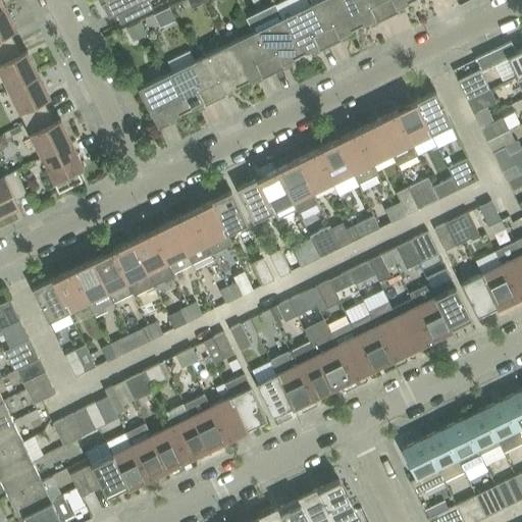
[(102,0),(103,2),(102,3),(108,15),(116,12),(121,22),(153,7),(149,0),(102,0)]
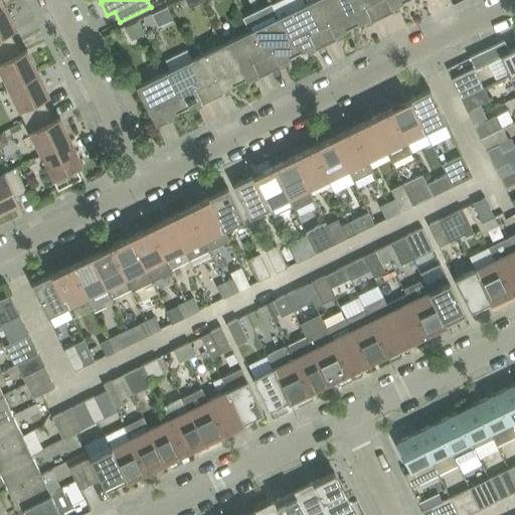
[(283,0),(273,5),(278,17),(307,3),(305,0),(283,0)]
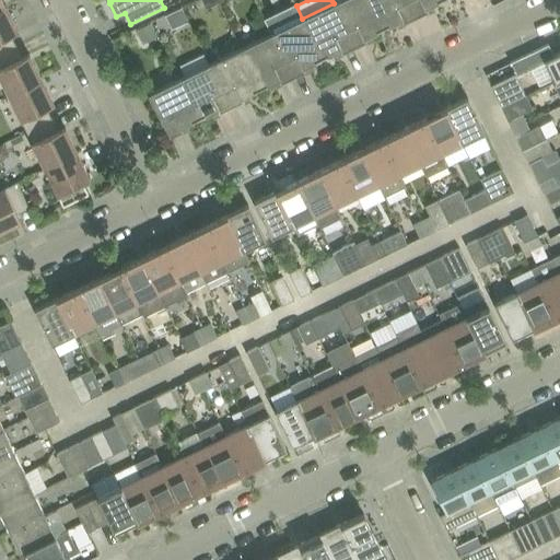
[(369,0),(339,0),(334,3),(356,48),(368,42),(364,36),(383,27),(369,0)]
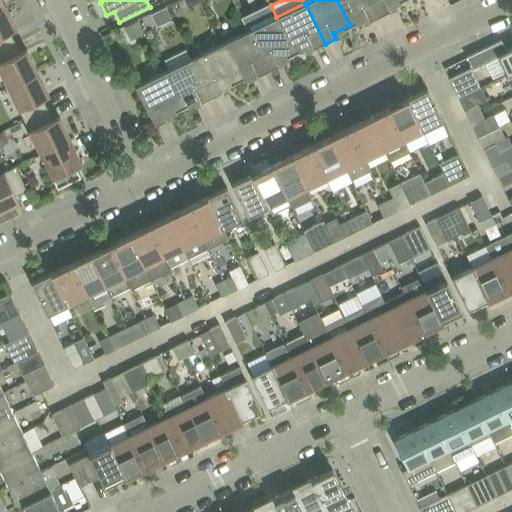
[(337,0),(350,25),(367,17),(367,18),(369,22),(381,16),(372,0),(337,0)]
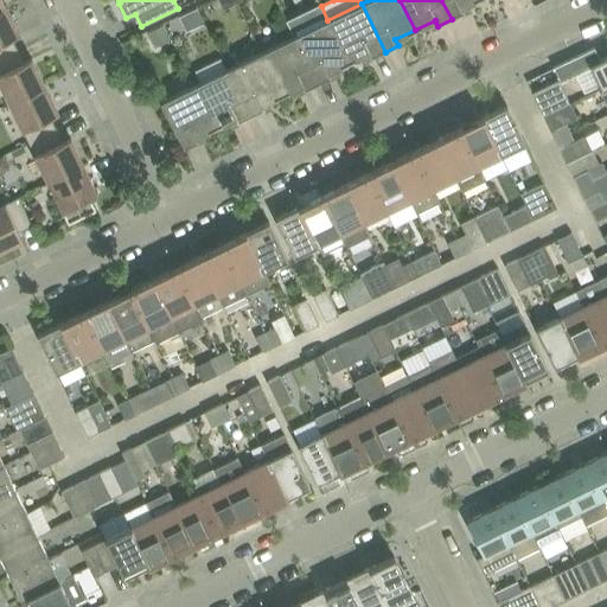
[(441,0),(452,19),(465,13),(461,7),(474,0),(441,0)]
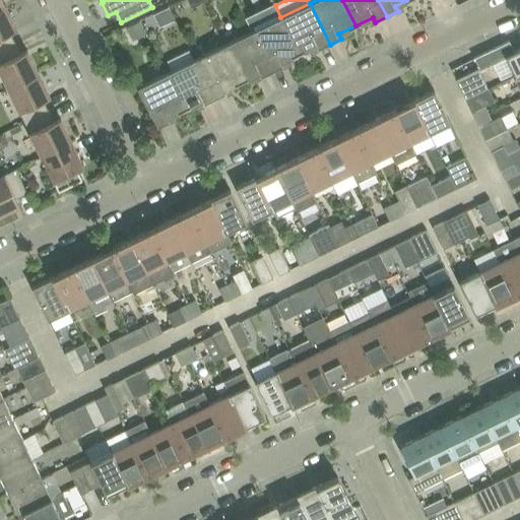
[(274,3),(246,17),(247,20),(252,30),(273,72),(284,67),(281,61),(299,53),(280,17),(275,6),(275,5),(274,3)]
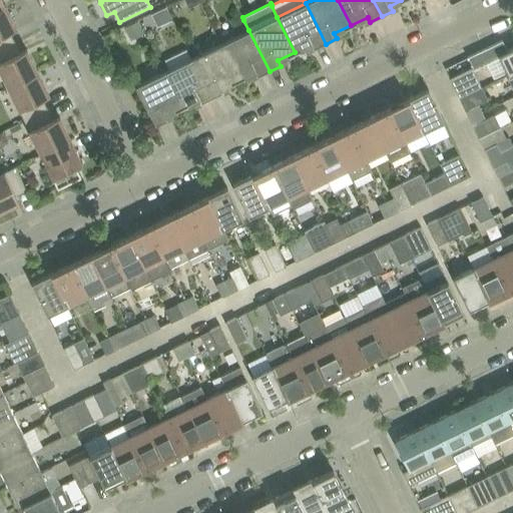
[(306,3),(277,17),(295,52),(312,44),(314,49),(326,44),(306,3)]
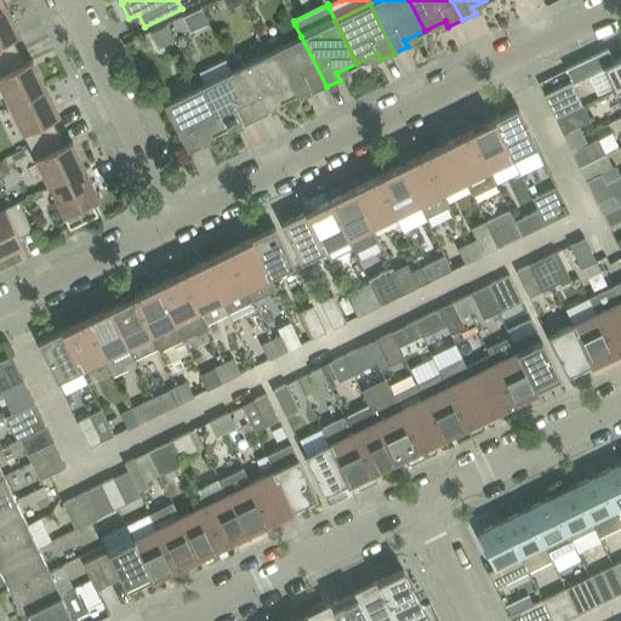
[(0,9),(0,60),(18,51),(12,38),(21,34),(7,6),(0,9)]
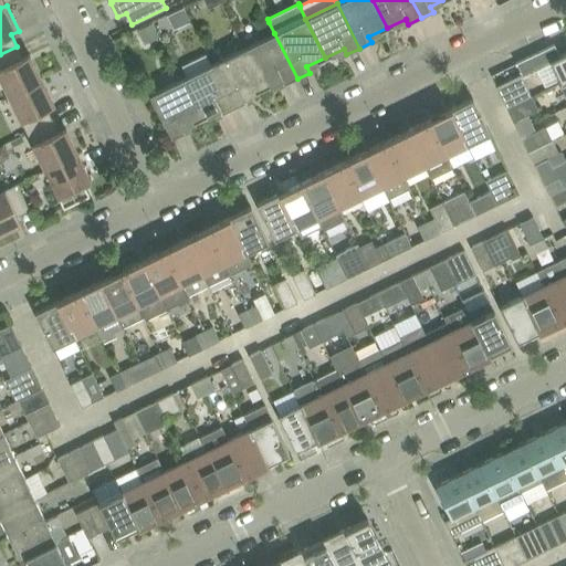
[(166,14),(174,29),(190,21),(182,7),(166,14)]
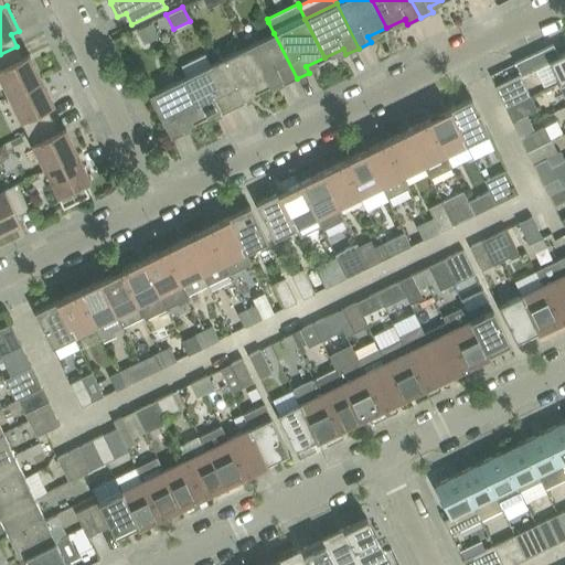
[(137,30),(145,44),(159,38),(151,22),(137,30)]
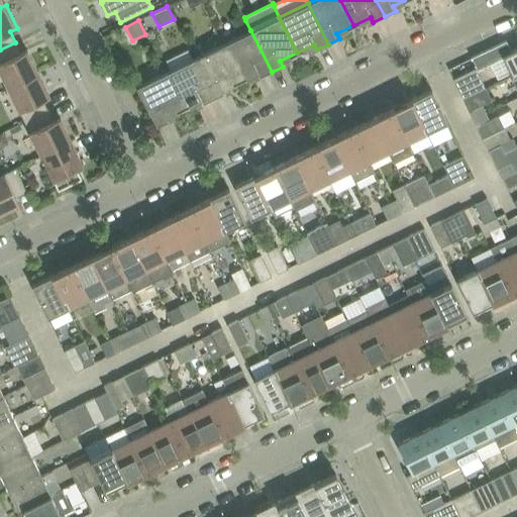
[(250,30),(222,44),(240,81),(257,72),(260,78),(272,72),(250,30)]
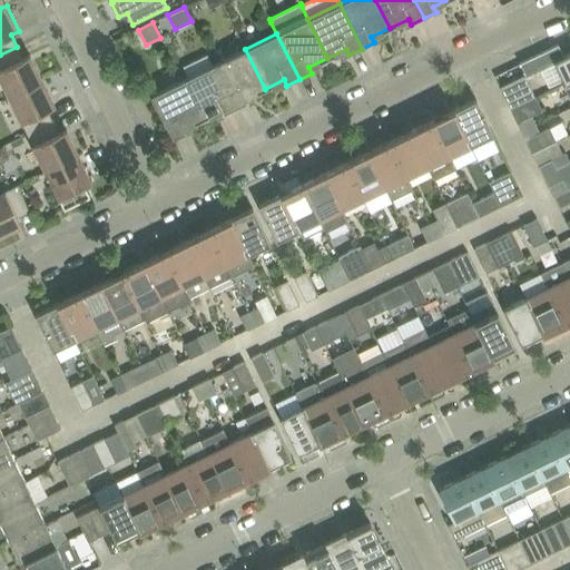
[(559,45),(520,62),(527,77),(556,64),(563,80),(564,82),(569,80),(569,52),(564,56),(559,45)]
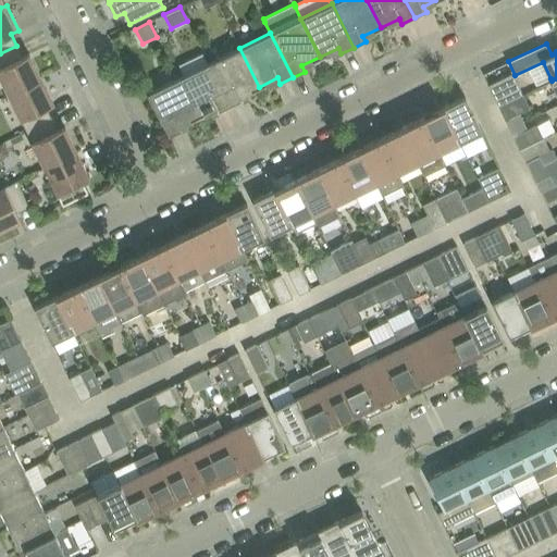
[(0,53),(0,75),(9,95),(42,78),(29,53),(22,57),(16,46),(0,53)]
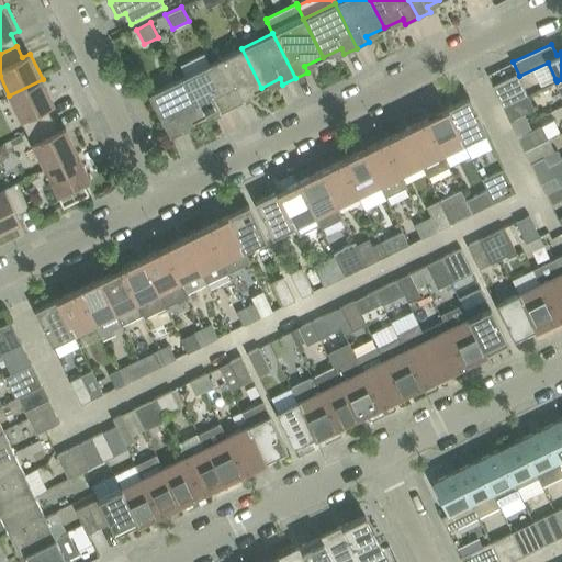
[(242,48),(211,64),(233,109),(246,102),(243,97),(261,88),(242,48)]
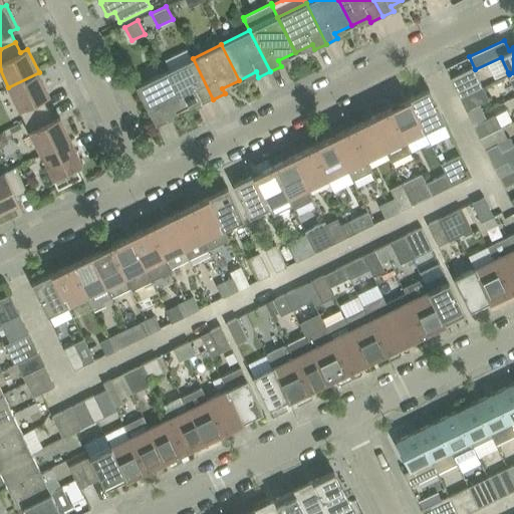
[(171,69),(165,71),(183,107),(200,99),(202,104),(213,99),(193,58),(192,58),(187,49),(166,59),(171,69)]
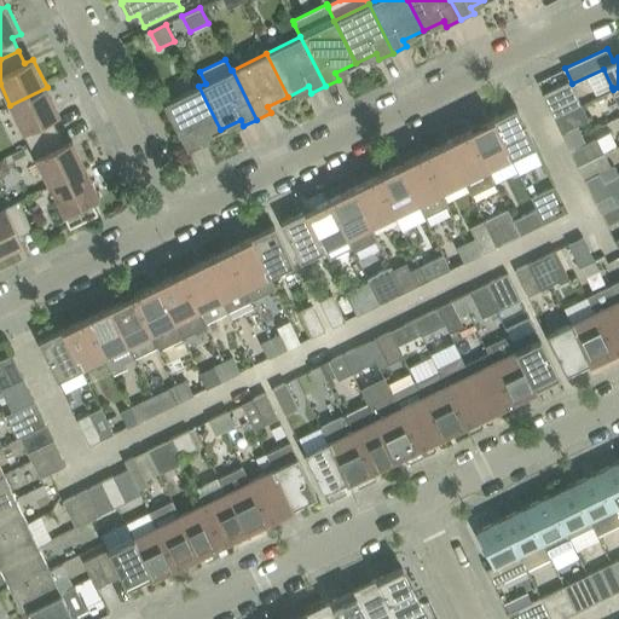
[(568,82),(544,94),(555,119),(580,106),(568,82)]
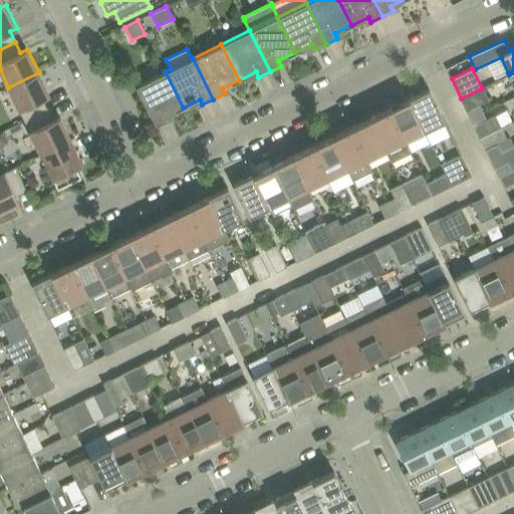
[(183,107),(165,71),(137,85),(157,126),(169,120),(166,115),(183,107)]
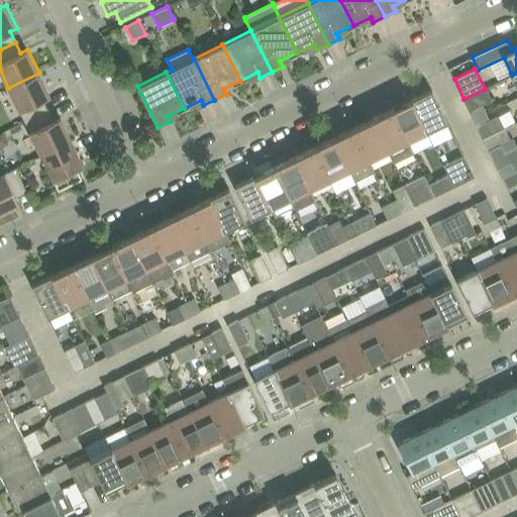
[(8,88),(25,121),(48,110),(43,99),(50,96),(39,73),(8,88)]
